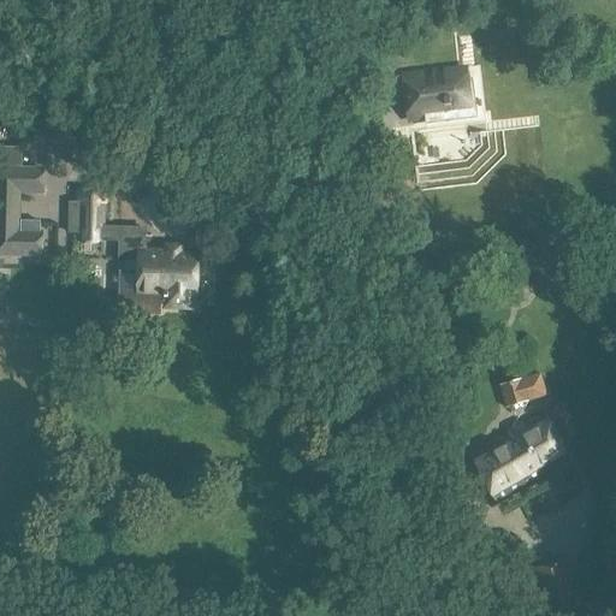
[(466,67),(403,75),(409,122),(426,119),(426,125),(478,118),(473,78),(467,80),(466,67)]
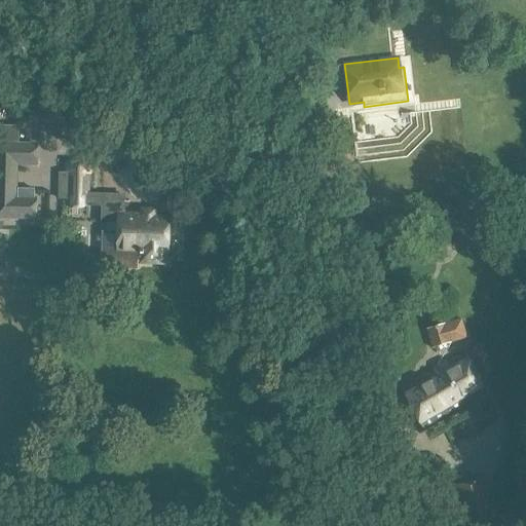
[(16,145),(0,144),(0,166),(11,167),(11,164),(16,164),(16,145)]
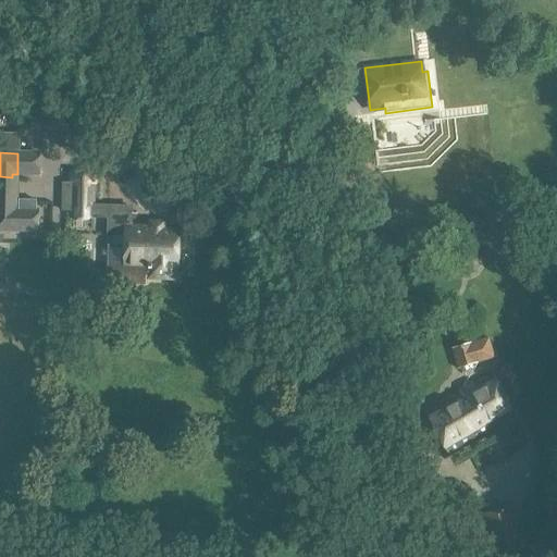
[(12,177),(0,176),(0,231),(38,232),(38,210),(36,210),(36,201),(19,201),(19,210),(11,210),(12,177)]
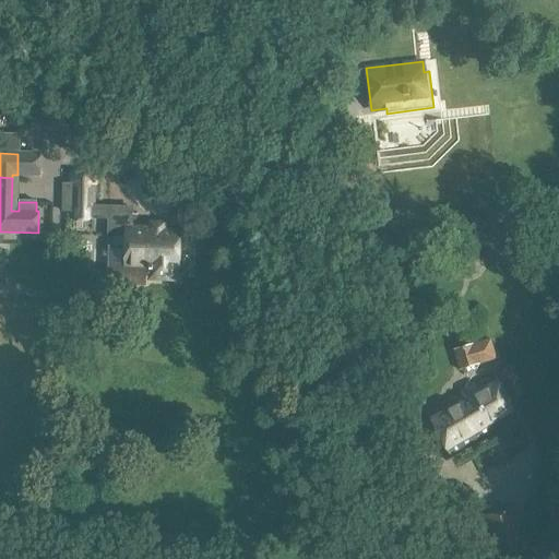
[(96,181),(72,180),(72,185),(63,185),(62,211),(71,212),(71,215),(95,216),(109,216),(109,236),(127,236),(127,246),(127,248),(131,248),(130,266),(119,266),(119,285),(145,286),(146,278),(151,278),(151,280),(174,280),(175,259),(180,259),(180,240),(175,240),(176,230),(165,229),(152,229),(132,229),(132,209),(95,207),(96,181)]
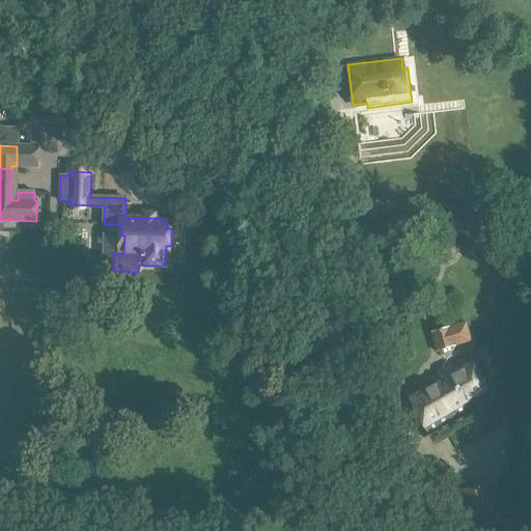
[(473,341),(467,323),(430,335),(437,353),(473,341)]
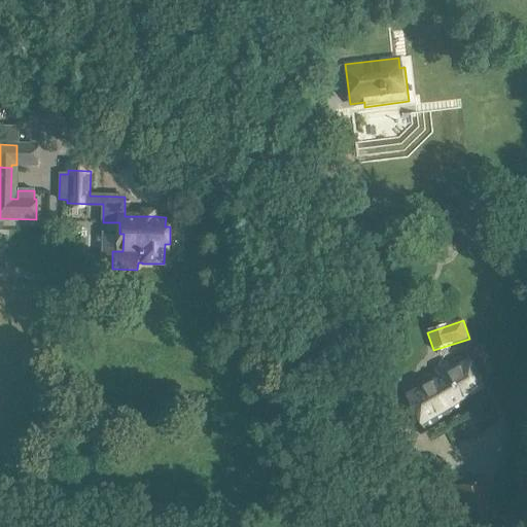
[(465,353),(403,387),(423,428),(485,394),(465,353)]
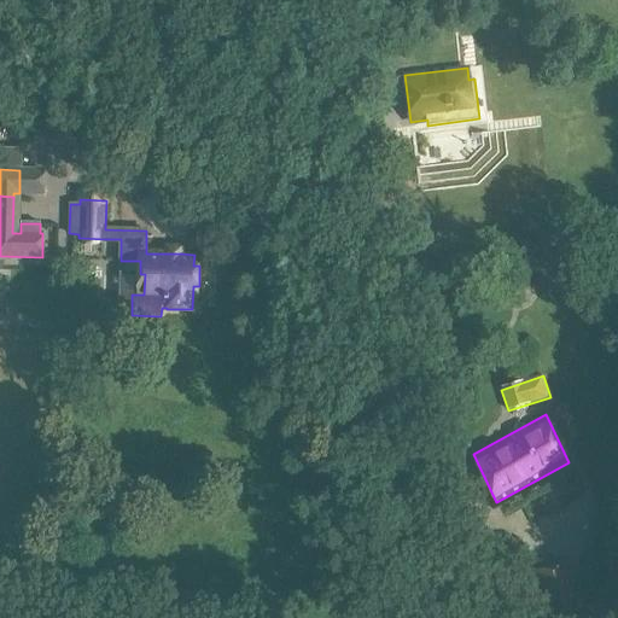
[(564,617),(588,611),(572,560),(530,572),(543,617),(564,617)]
